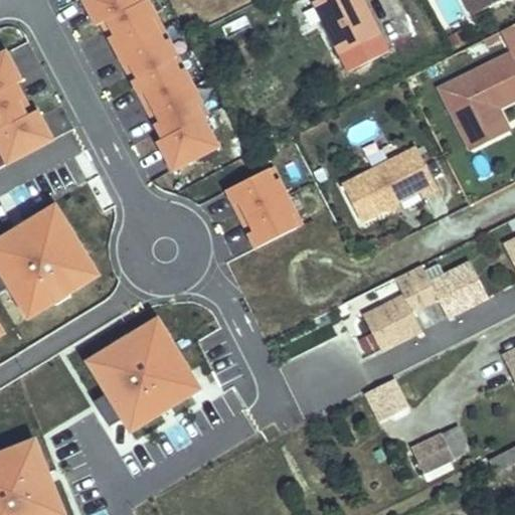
[(167,170),(215,151),(153,0),(81,0),(93,26),(106,20),(167,170)]
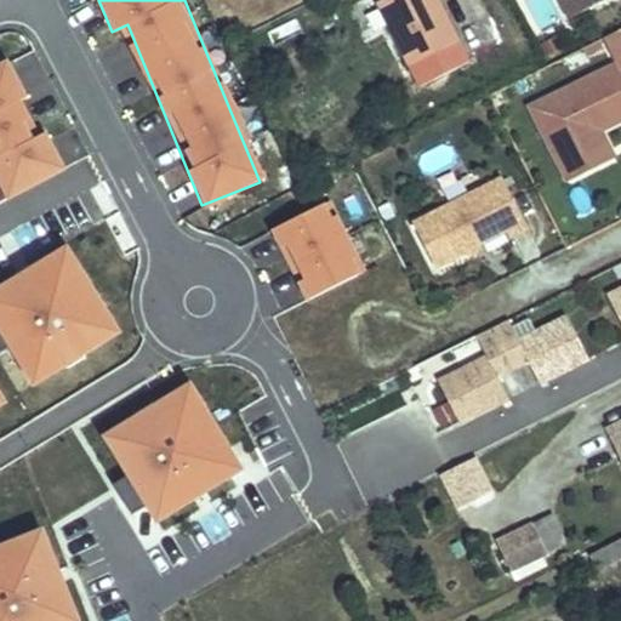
[(469,63),(437,0),(383,0),(379,3),(422,86),(469,63)]
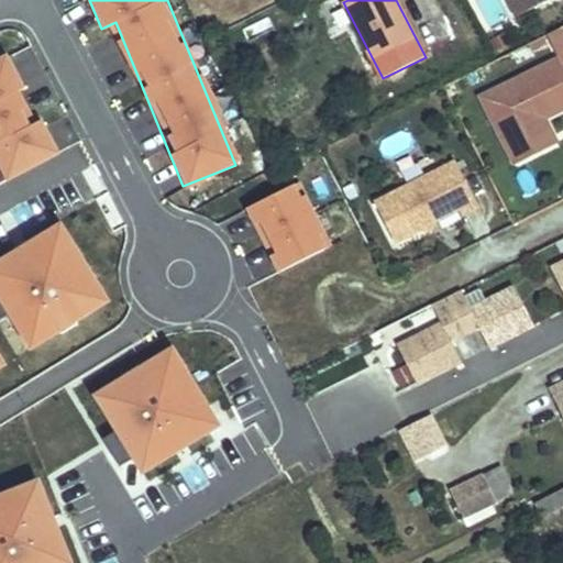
[(508,0),(517,18),(549,0),(508,0)]
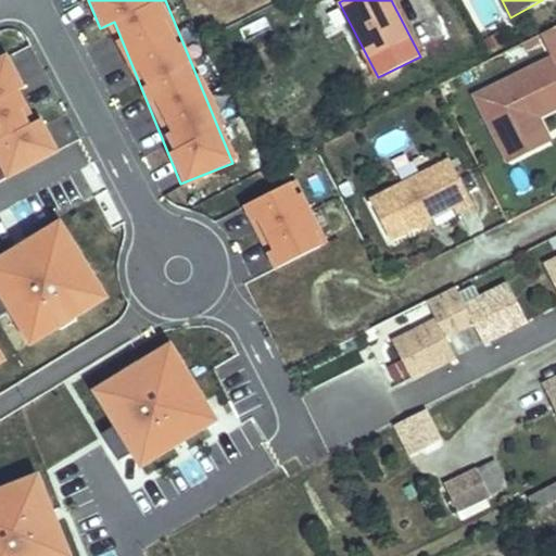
[(555,26),(540,35),(554,60),(517,78),(525,93),(505,103),(497,88),(476,99),(489,125),(504,117),(525,158),(542,149),(538,140),(547,136),(540,119),(555,111),(555,26)]
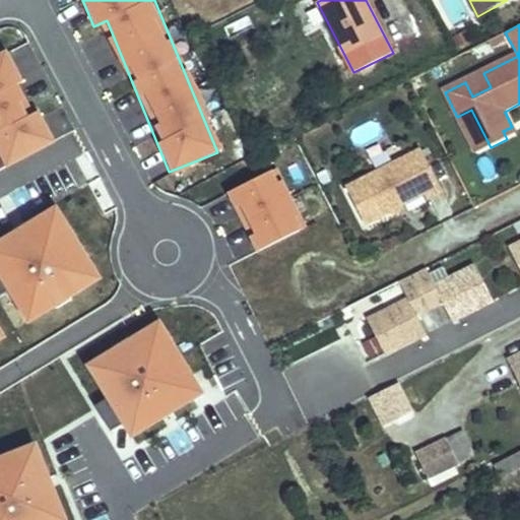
[(472,40),(467,30),(454,38),(458,47),(472,40)]
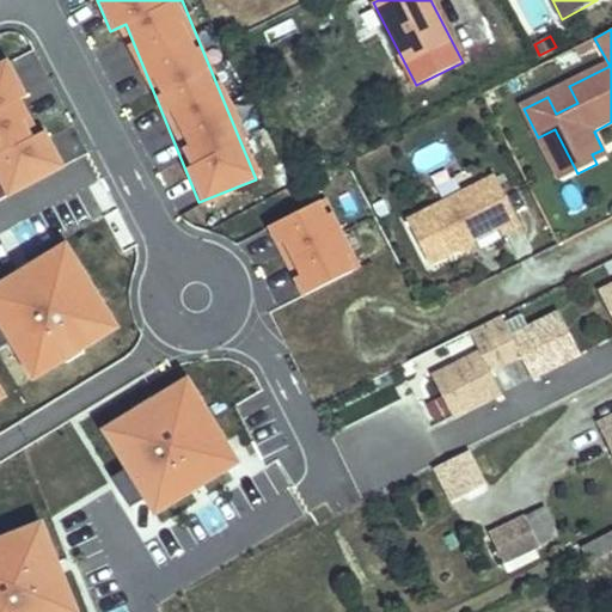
[(0,195),(59,172),(12,57),(0,61),(0,195)]
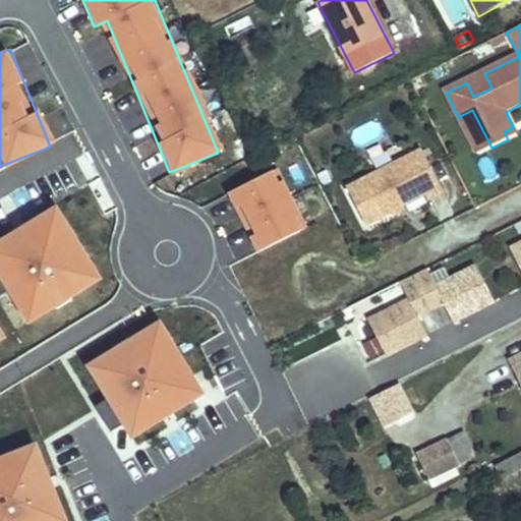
[(473,97),(491,88),(484,73),(466,82),(473,97)]
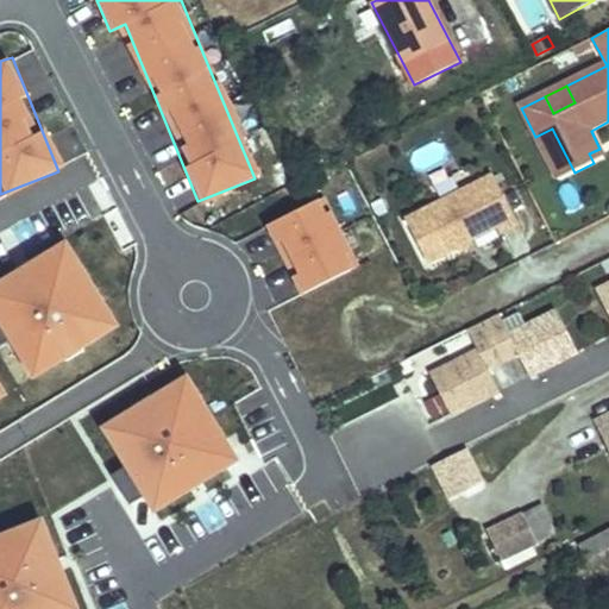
[(552,129),(535,137),(558,181),(575,173),(552,129)]
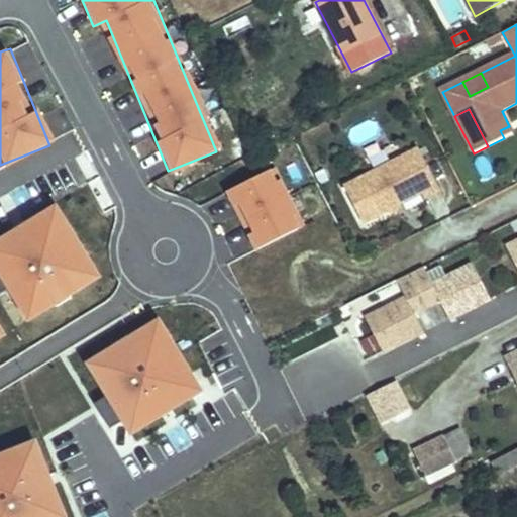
[(513,134),(509,126),(500,130),(504,138),(513,134)]
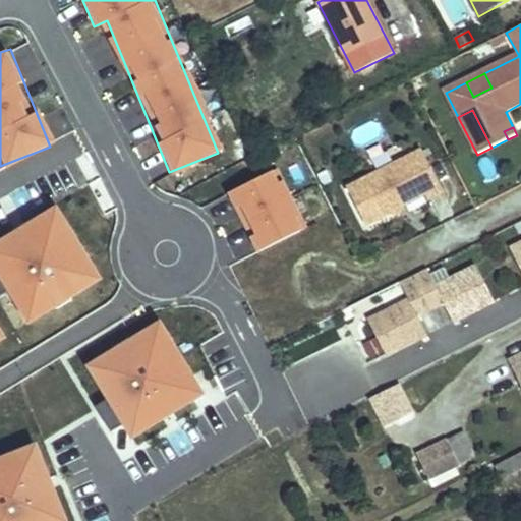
[(444,192),(421,150),(347,188),(366,225),(390,213),(393,204),(402,207),(425,195),(427,200),(444,192)]
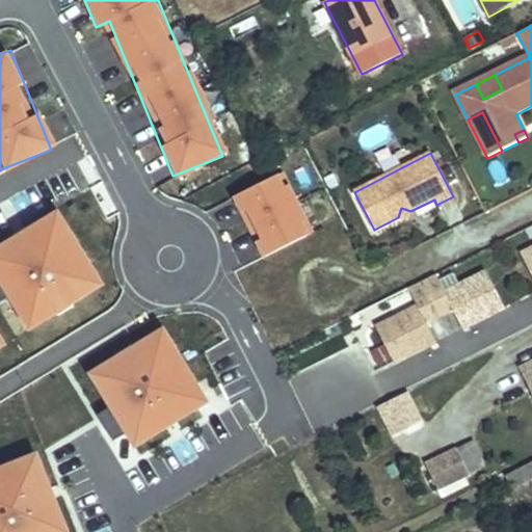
[(261,256),(312,231),(282,168),(231,193),(261,256)]
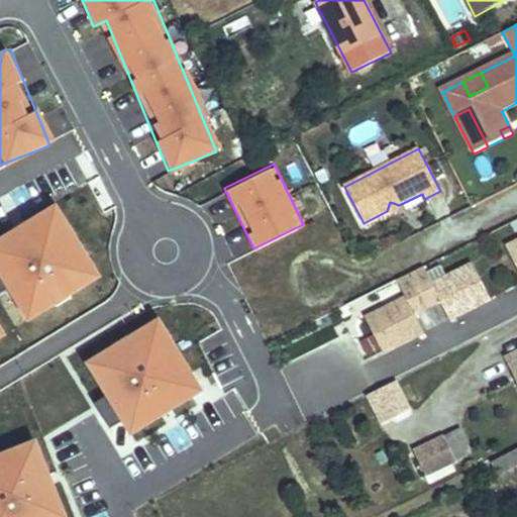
[(329,181),(324,170),(315,174),(320,184),(329,181)]
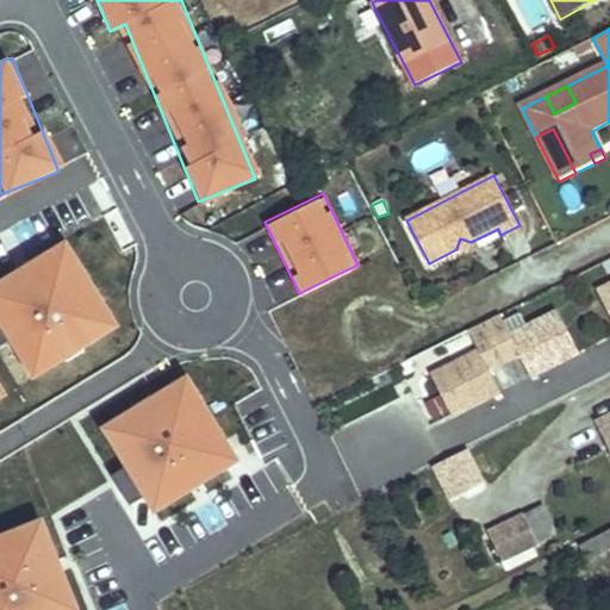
[(67,236),(0,272),(0,329),(26,378),(118,328),(67,236)]
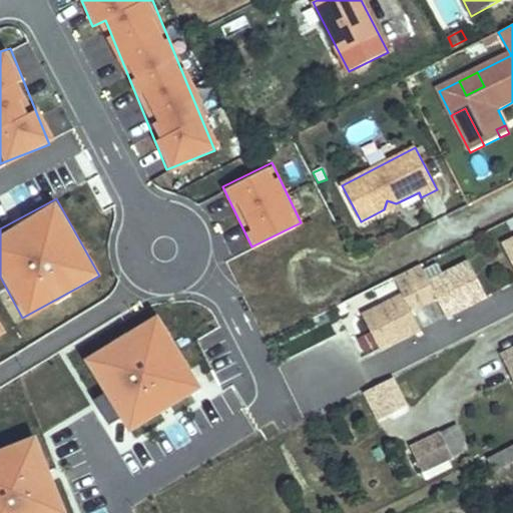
[(396,203),(387,200),(384,209),(393,213),(396,203)]
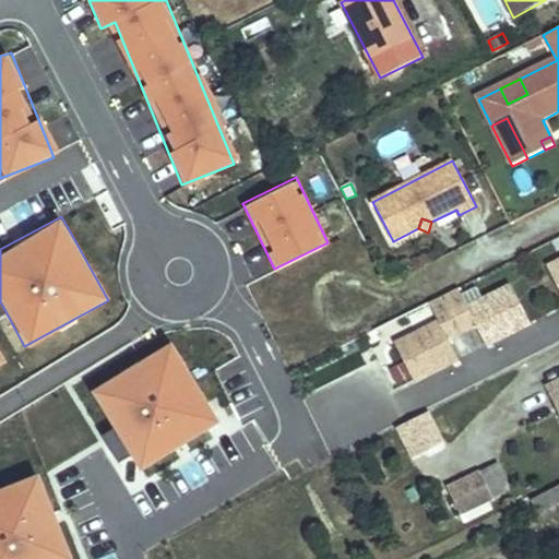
[(558,261),(547,268),(558,290),(558,261)]
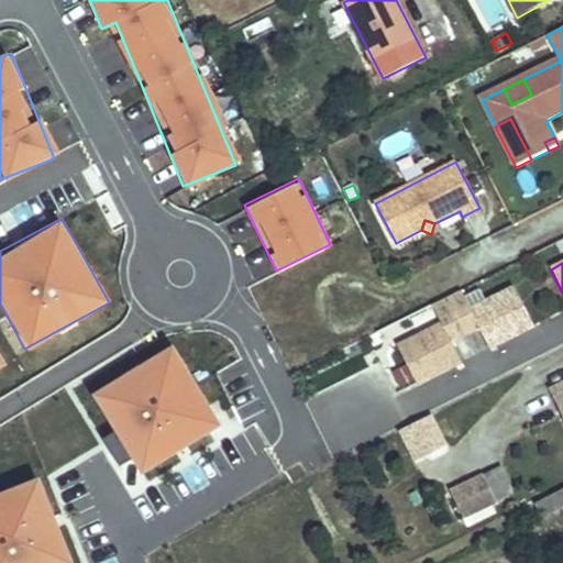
[(534,326),(515,287),(486,302),(479,290),(465,298),(462,290),(446,298),(467,338),(479,331),(487,343),(494,340),(497,344),(534,326)]
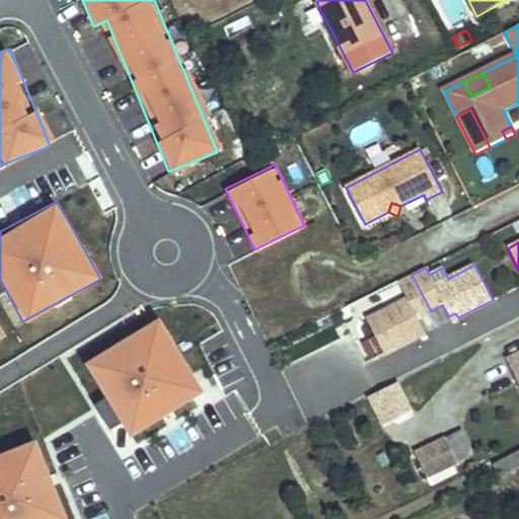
[(424,329),(418,316),(431,311),(412,275),(398,282),(408,299),(367,320),(384,354),(421,337),(419,331),(424,329)]
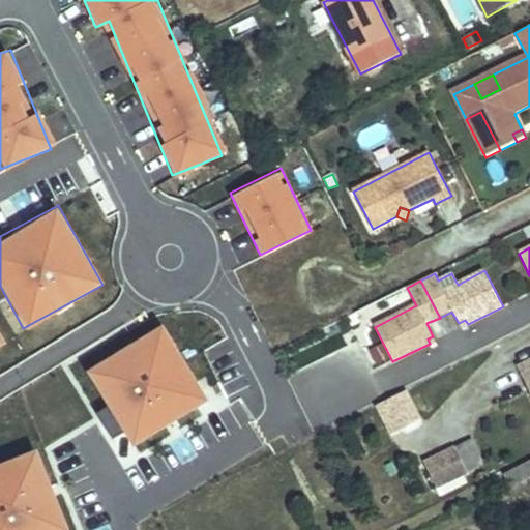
[(440,318),(427,323),(433,336),(459,323),(451,312),(440,318)]
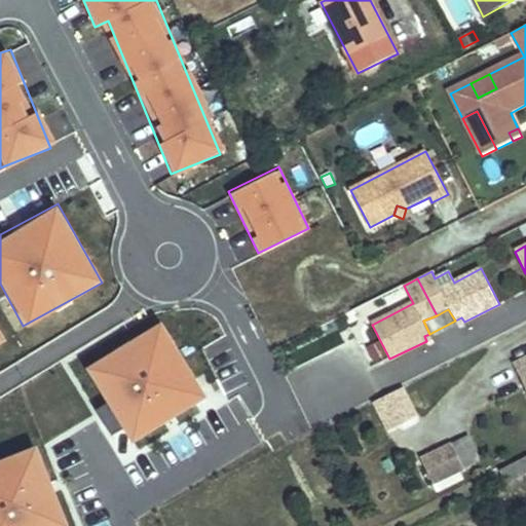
[(82,364),(127,443),(205,399),(161,320),(82,364)]
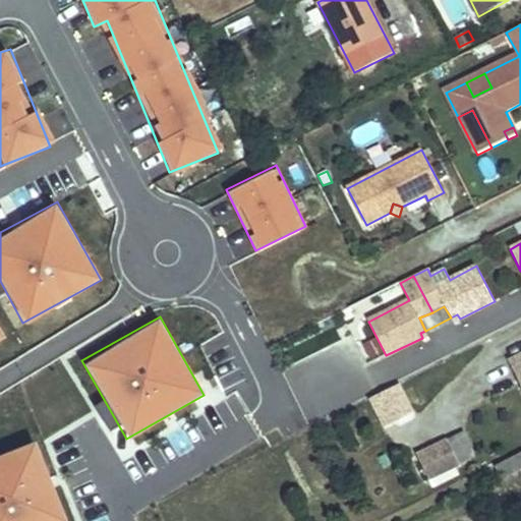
[(520,386),(520,355),(509,362),(520,386)]
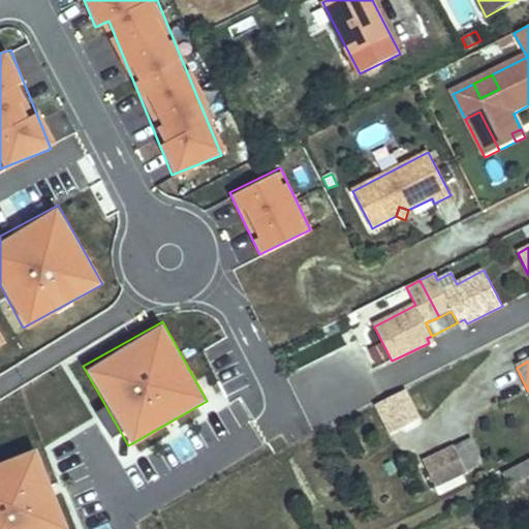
[(391,432),(418,419),(408,394),(379,405),(391,432)]
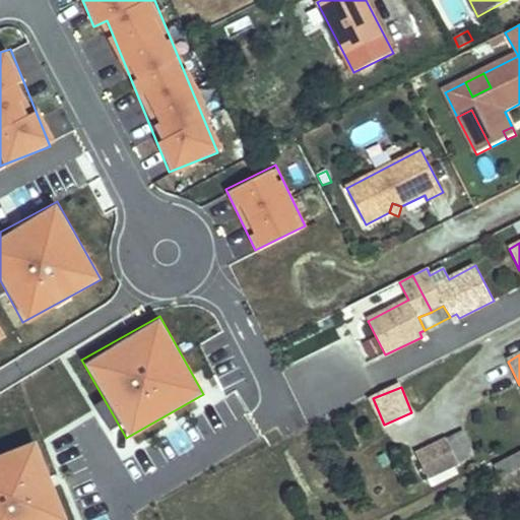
[(447,439),(458,463),(474,456),(463,432),(447,439)]
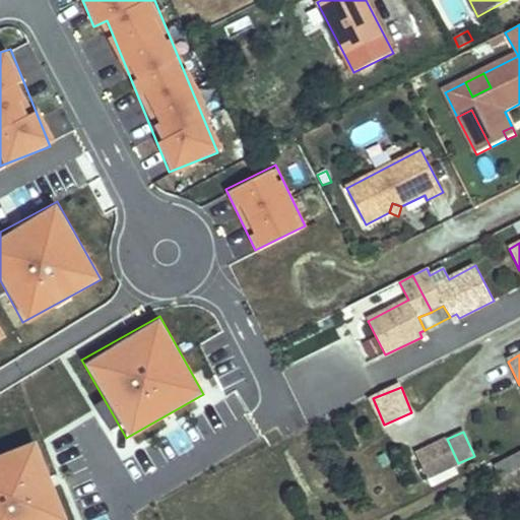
[(452,466),(458,463),(447,439),(416,453),(428,477),(433,475),(452,466)]
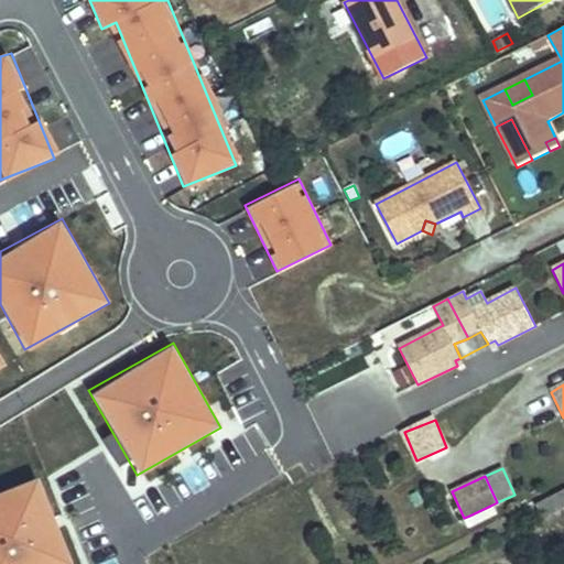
[(0,563),(71,563),(41,477),(0,490),(0,563)]
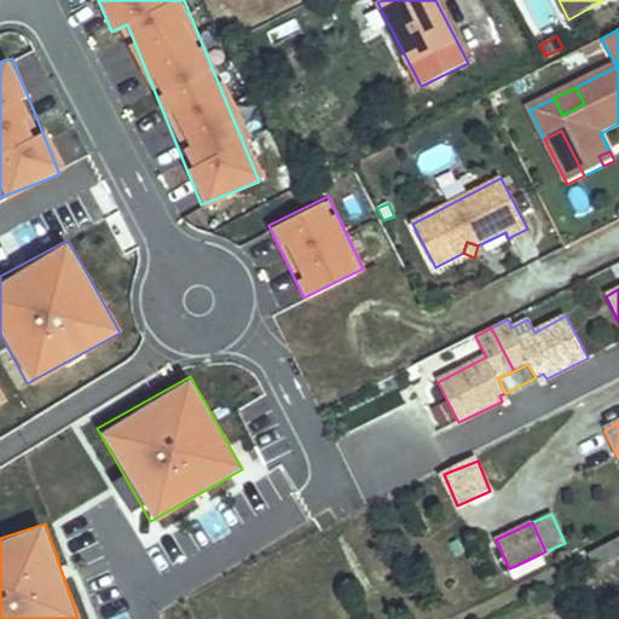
[(571,579),(618,555),(618,547),(614,538),(562,563),(571,579)]
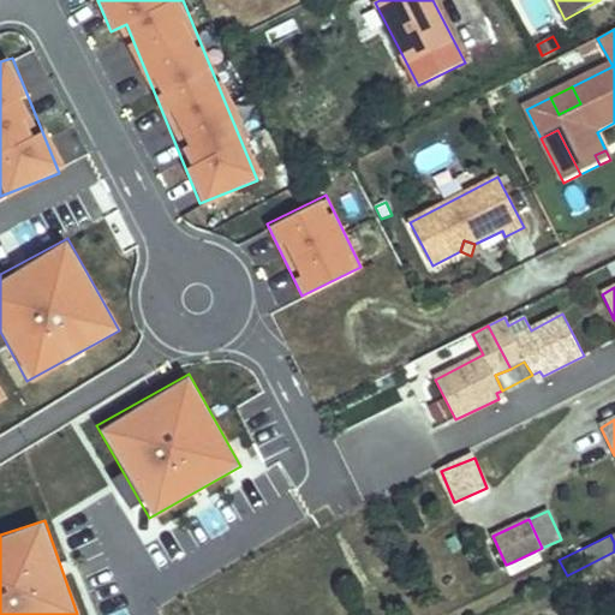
[(512,562),(515,572),(539,561),(535,551),(512,562)]
